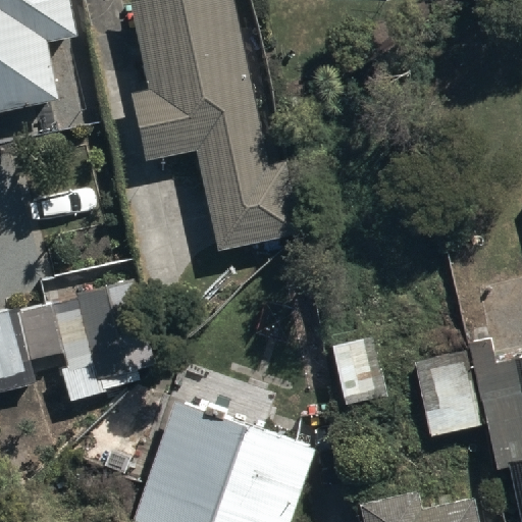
[(0,0),(0,109),(57,99),(46,44),(74,39),(66,0),(0,0)]
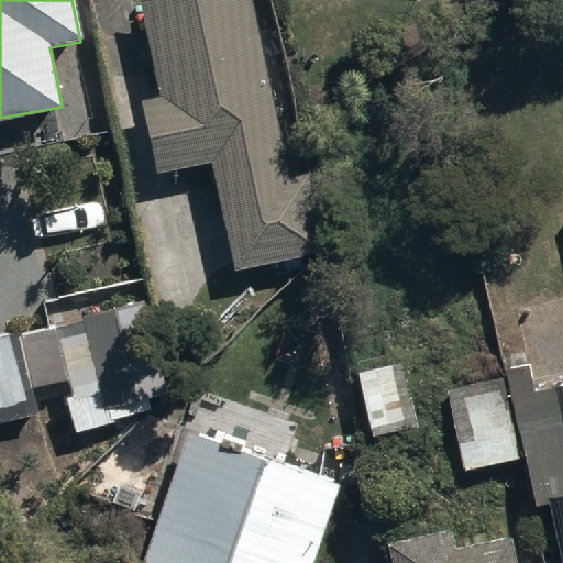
[(155,172),(206,161),(234,285),(305,268),(301,253),(317,250),(300,173),(285,176),(246,0),(148,0),(135,3),(156,99),(140,102),(155,172)]
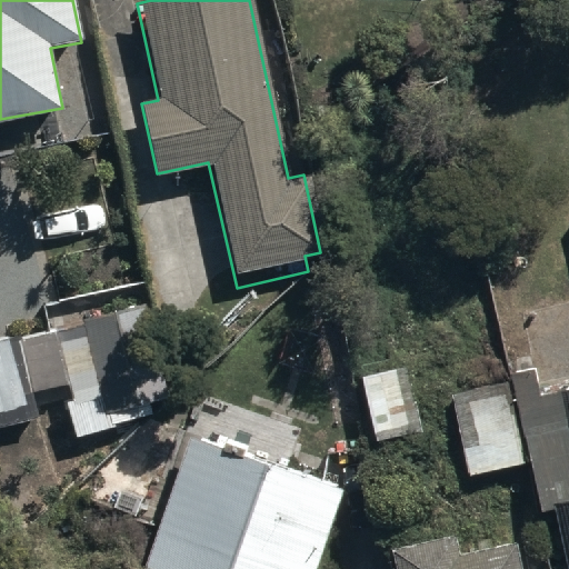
[(407,368),(363,379),(380,441),(422,430),(407,368)]
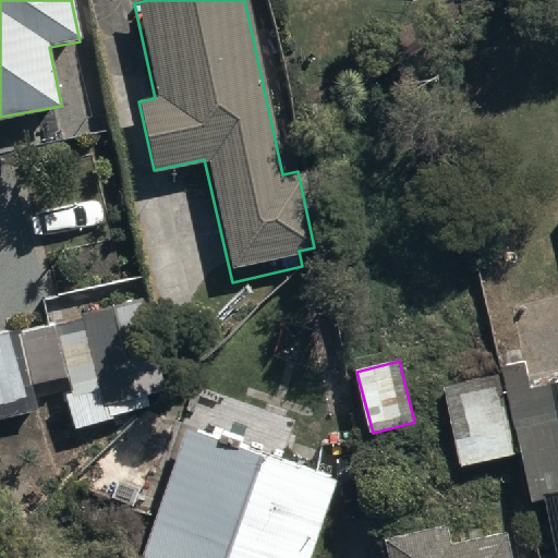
[(500,378),(522,455),(533,501),(546,498),(557,548),(557,381),(530,388),(524,362),(498,367),(500,378)]
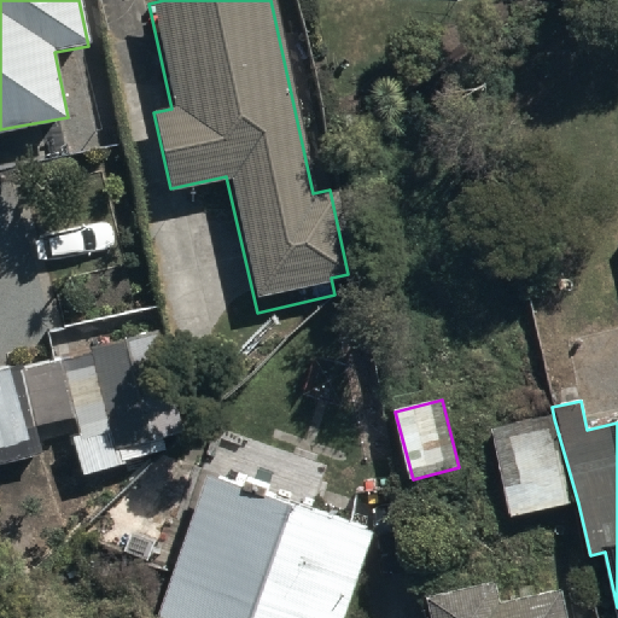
[(578,503),(554,419),(490,433),(509,519),(578,503)]
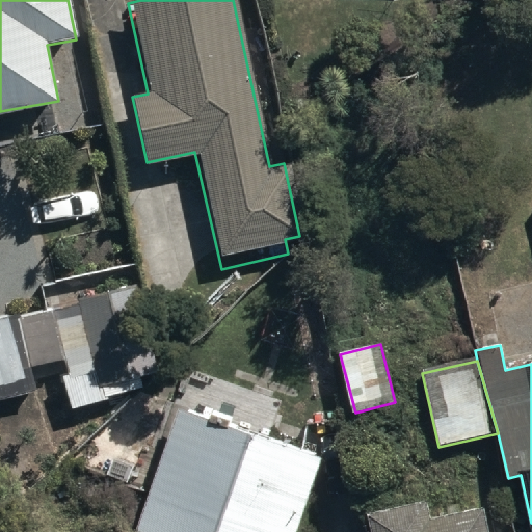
[(321,531),(348,461),(184,400),(134,531),(321,531)]
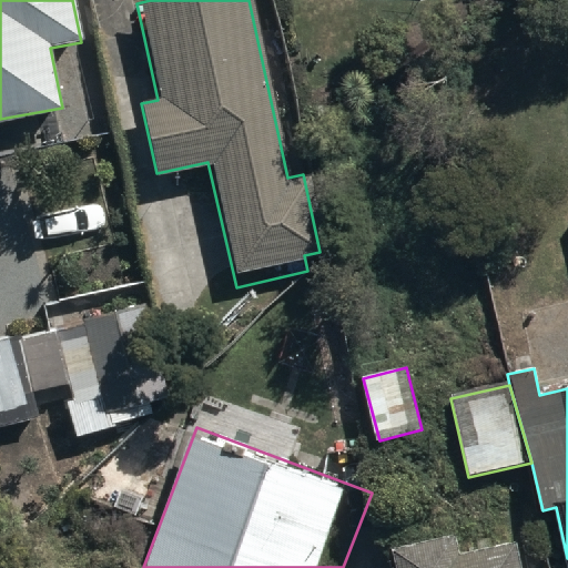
[(396,567),(519,567),(515,545),(465,556),(460,535),(393,549),(396,567)]
